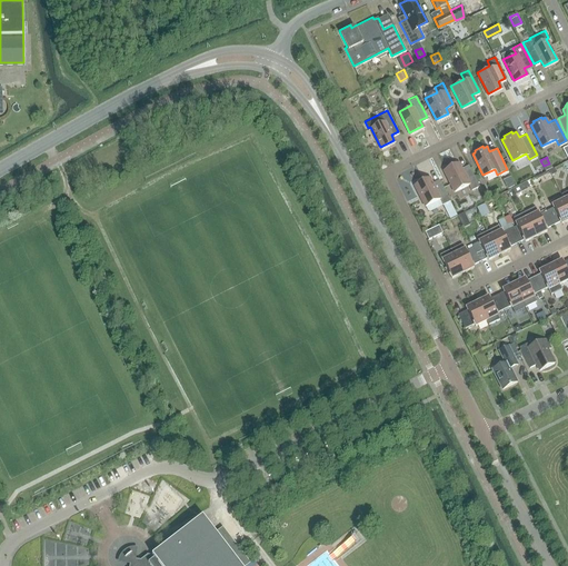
[(446,167),(442,168),(454,189),(468,182),(470,188),(478,185),(467,162),(460,167),(457,161),(455,162),(454,160),(445,165),(446,167)]
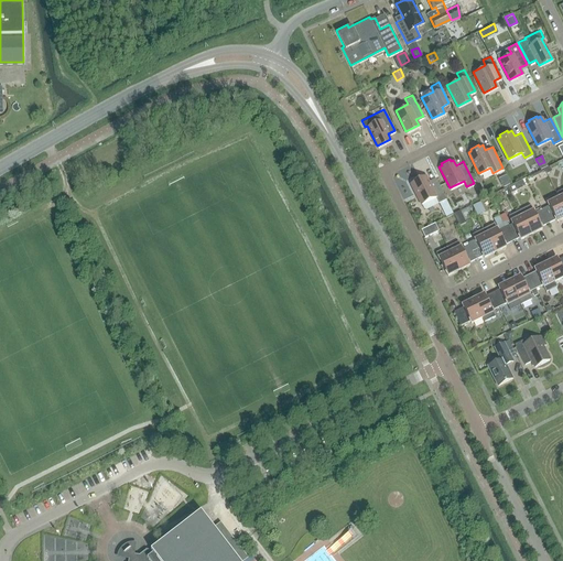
[(437,201),(445,197),(434,176),(428,180),(424,174),(421,175),(421,174),(412,177),(413,180),(410,181),(421,203),(434,195),(437,201)]
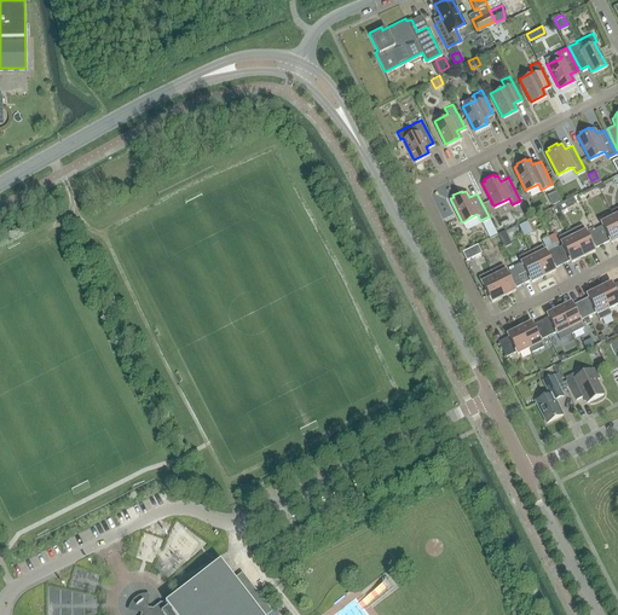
[(601,224),(593,227),(600,242),(608,238),(610,241),(617,236),(617,227),(612,215),(600,221),(601,224)]
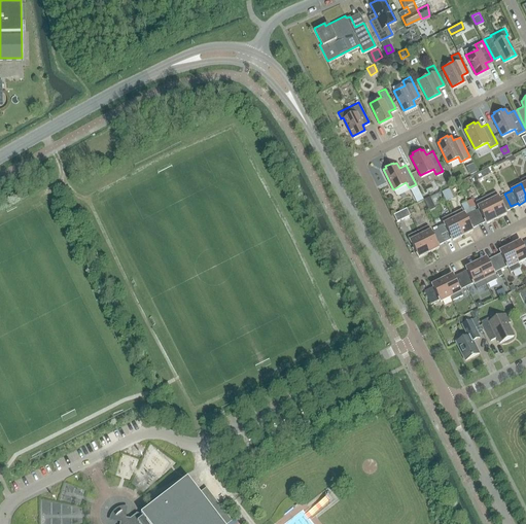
[(416,184),(409,187),(412,194),(417,191),(419,190),(416,184)]
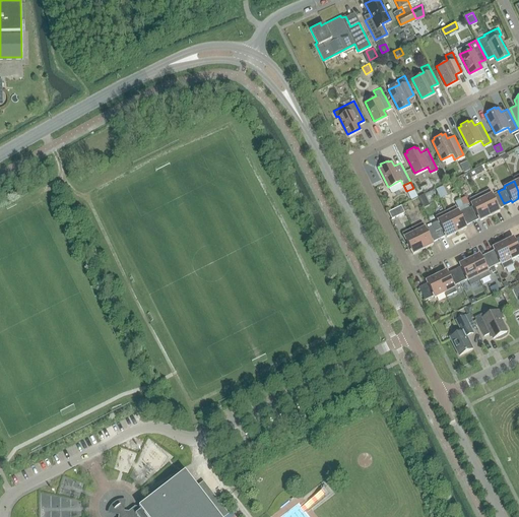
[(446,193),(442,184),(435,187),(439,196),(446,193)]
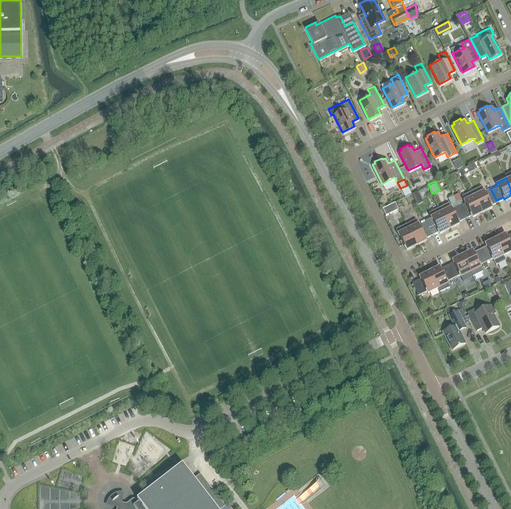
[(481,210),(491,205),(490,203),(496,200),(490,188),(484,191),(482,188),(480,184),(470,189),(481,210)]
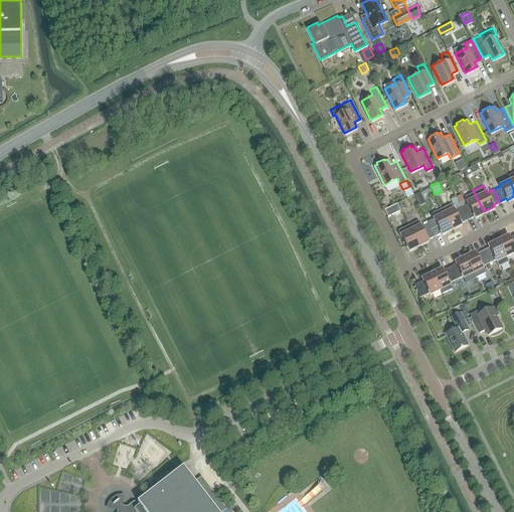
[(465,199),(466,200),(467,202),(464,203),(460,205),(467,218),(473,214),(474,216),(484,211),(473,190),(464,194),(466,199),(465,199)]
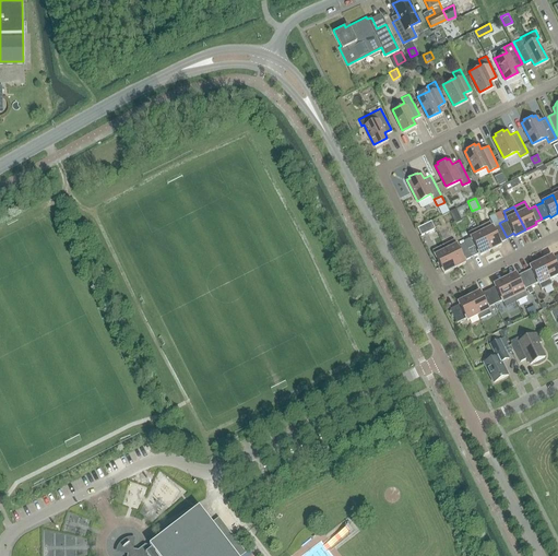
[(500,209),(494,212),(497,219),(501,216),(503,215),(500,209)]
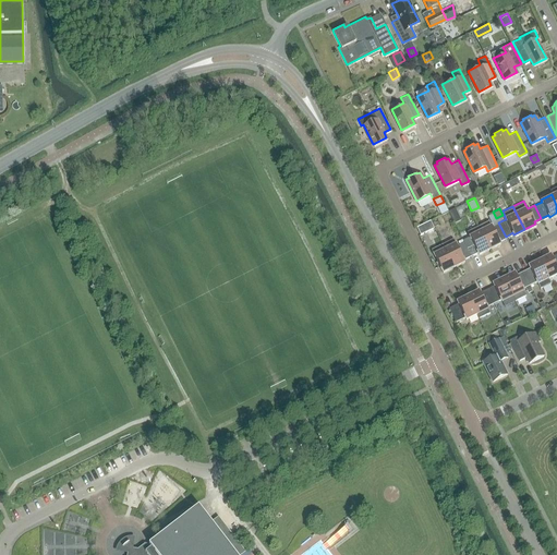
[(433,226),(430,218),(415,226),(420,232),(433,226)]
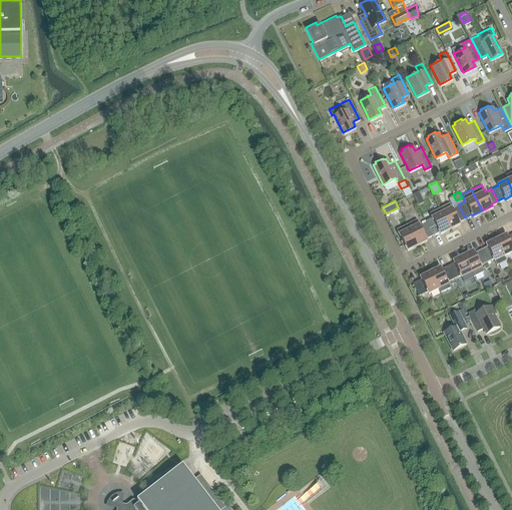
[(458,220),(465,217),(458,204),(455,206),(453,207),(452,207),(451,206),(450,206),(448,201),(439,205),(441,210),(449,227),(459,222),(458,220)]
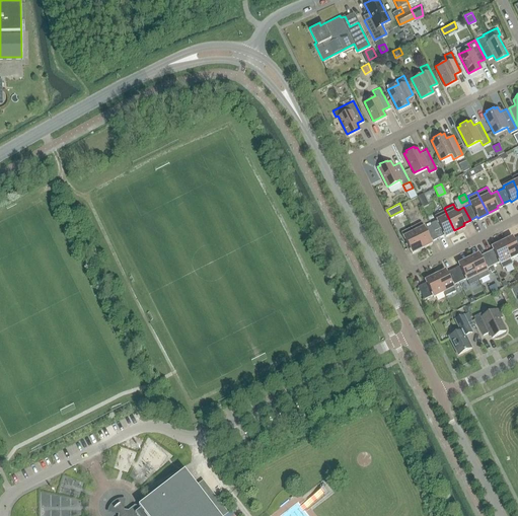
[(430,224),(437,236),(443,233),(444,235),(454,230),(446,213),(444,208),(434,214),(437,220),(430,224)]
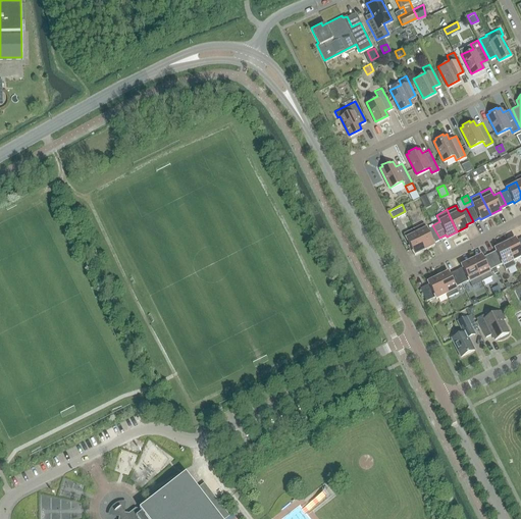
[(415,231),(423,248),(433,243),(432,241),(439,238),(432,225),(428,227),(426,228),(422,221),(412,226),(415,231)]
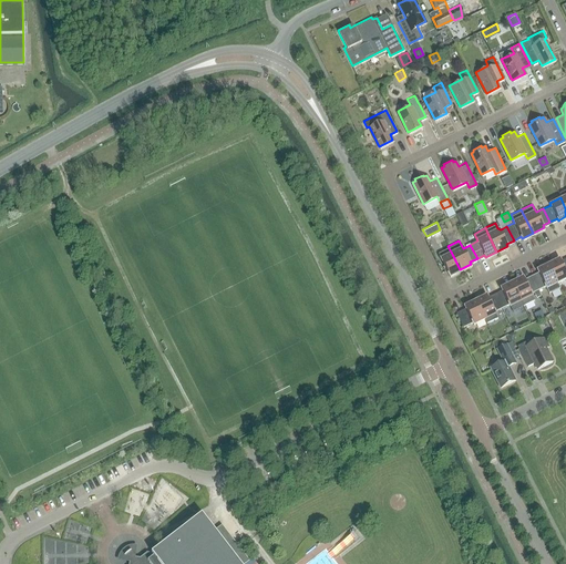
[(448,246),(436,252),(449,275),(460,269),(451,252),(448,246)]
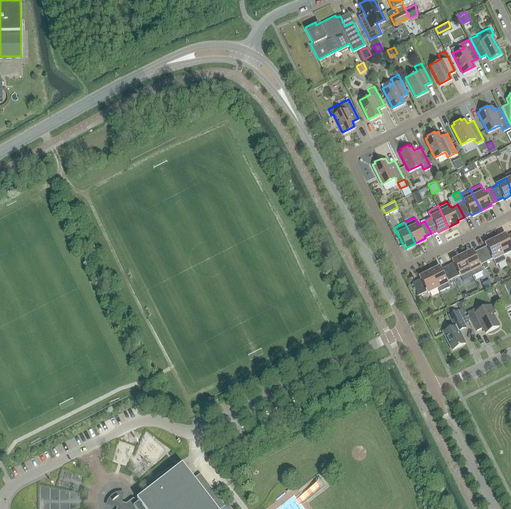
[(504,232),(494,237),(502,253),(510,248),(510,230),(505,234),(504,232)]
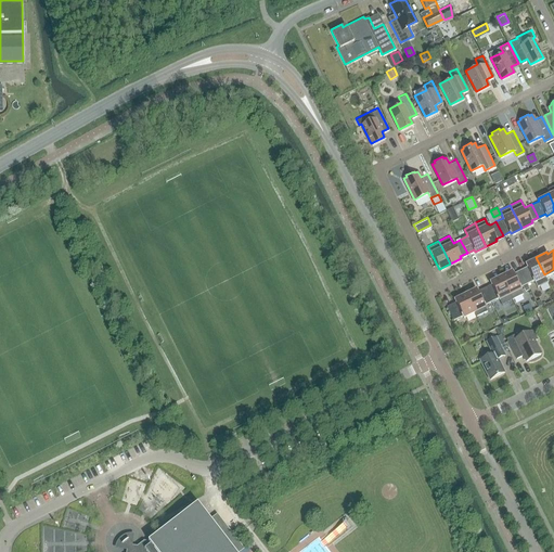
[(532,278),(533,280),(536,284),(546,279),(544,274),(536,257),(525,262),(526,265),(519,268),(526,281),(532,278)]
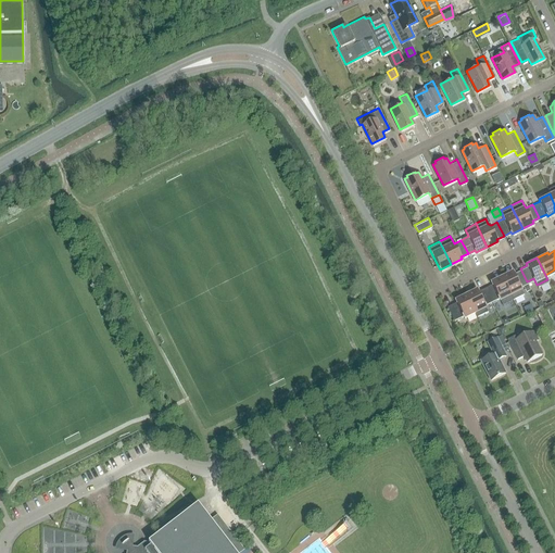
[(509,293),(520,288),(519,286),(527,281),(520,268),(513,272),(512,269),(501,275),(509,293)]
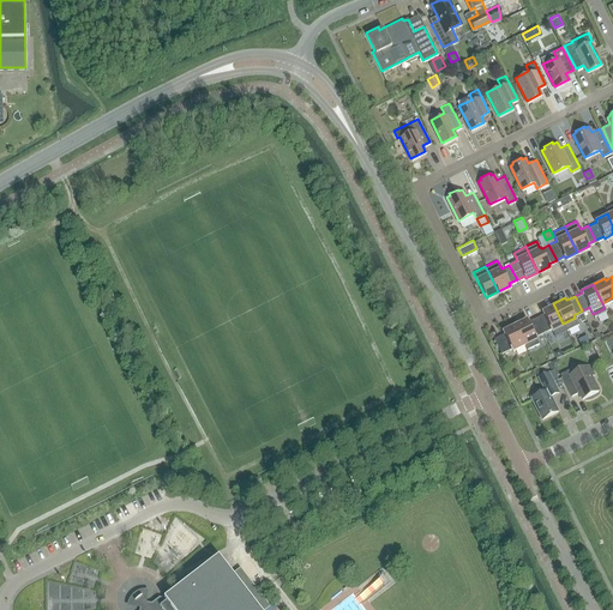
[(542,312),(535,315),(542,331),(550,327),(551,330),(563,324),(553,303),(541,309),(542,312)]
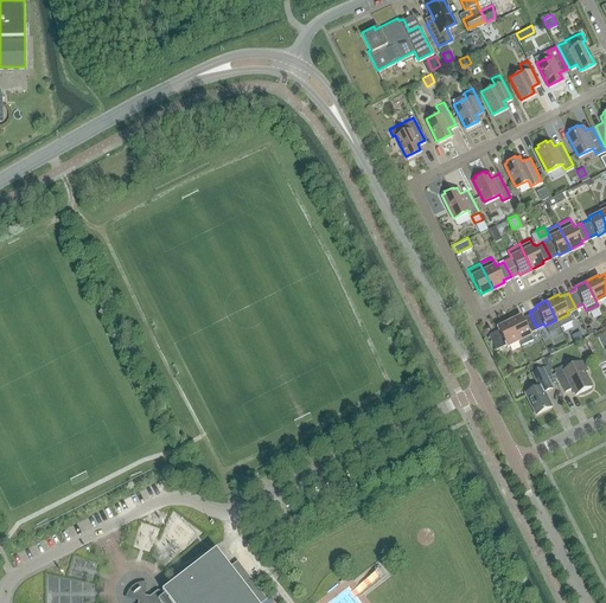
[(508,320),(517,339),(520,344),(531,338),(528,331),(536,327),(529,312),(521,316),(520,314),(508,320)]
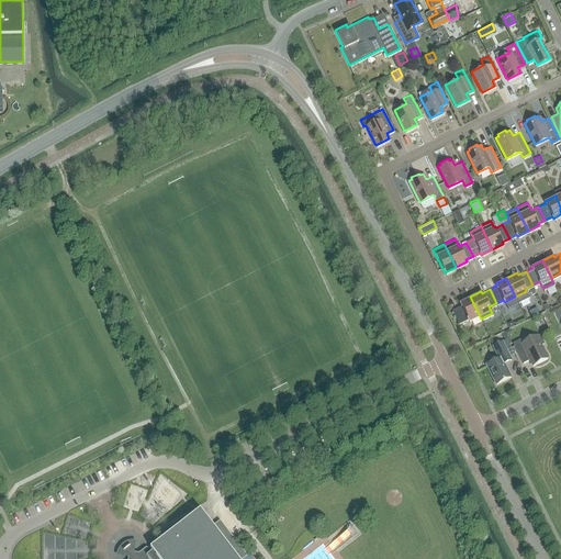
[(468,320),(479,314),(470,297),(459,302),(460,303),(451,309),(458,322),(467,317),(468,320)]
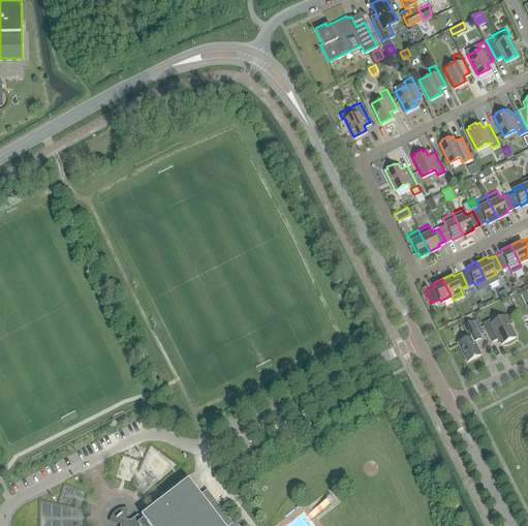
[(482,320),(491,340),(498,337),(500,342),(515,336),(507,322),(510,320),(506,312),(491,320),(489,317),(482,320)]
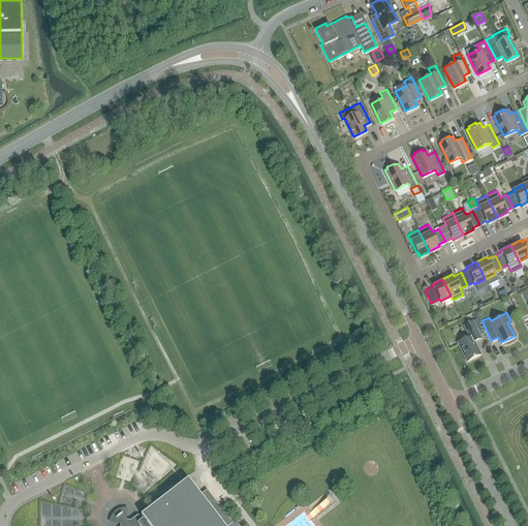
[(457,341),(466,360),(479,352),(473,340),(480,337),(475,327),(471,319),(463,323),(468,335),(465,337),(463,336),(459,338),(458,340),(457,341)]
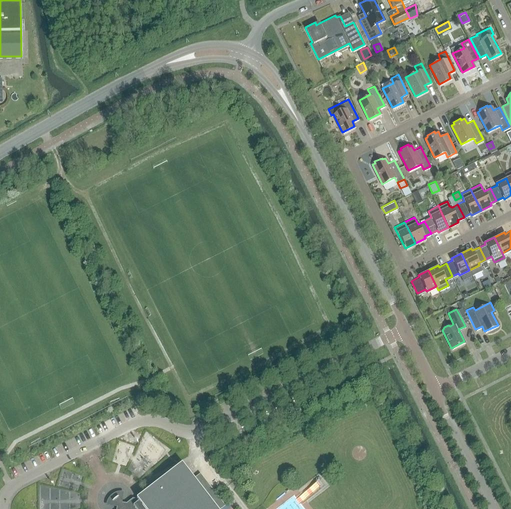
[(217,508),(224,504),(215,492),(199,472),(192,477),(181,462),(143,492),(136,497),(131,496),(125,501),(121,501),(115,505),(114,508),(217,508)]
